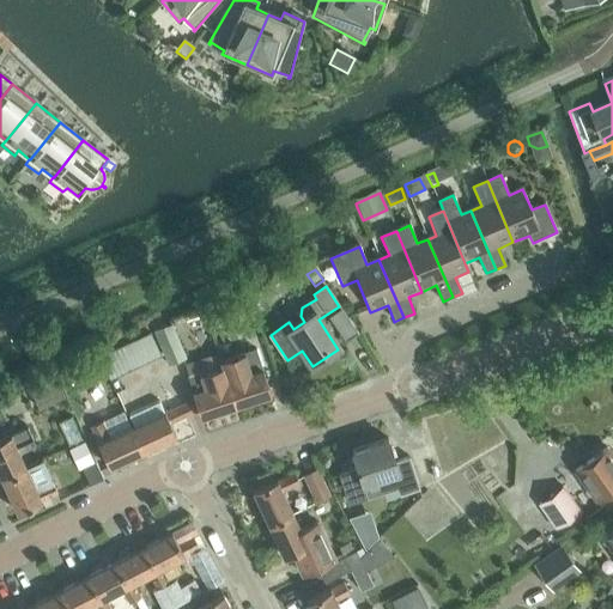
[(206,312),(210,326),(228,320),(231,328),(255,320),(248,298),(223,306),(206,312)]
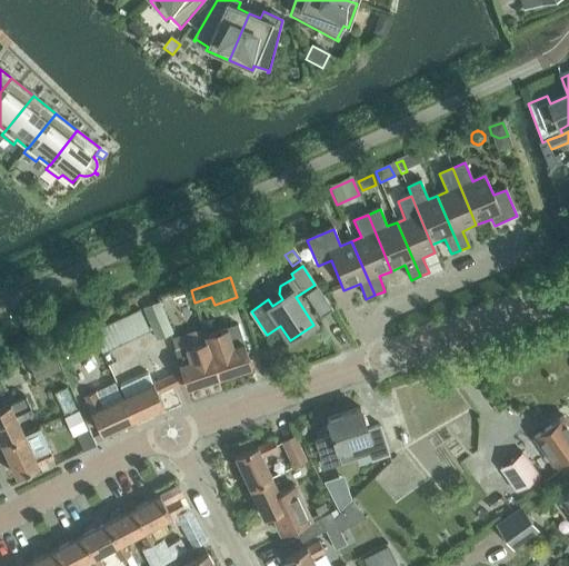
[(152,328),(159,341),(173,335),(160,304),(146,310),(153,327),(152,328)]
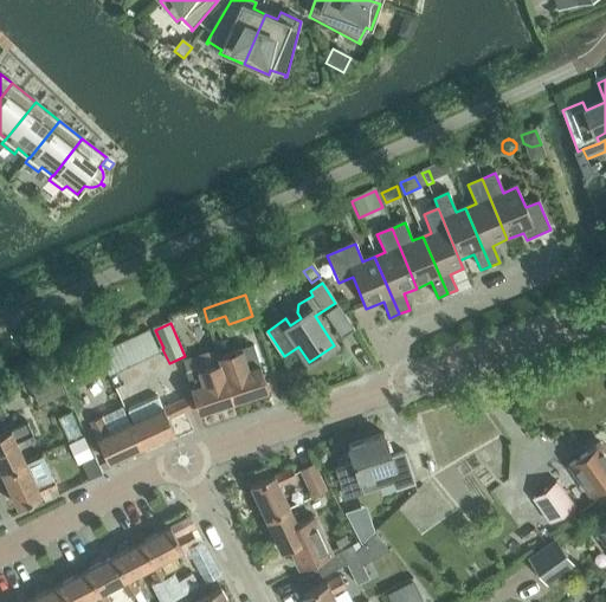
[(100,356),(105,369),(110,379),(160,355),(150,332),(100,356)]
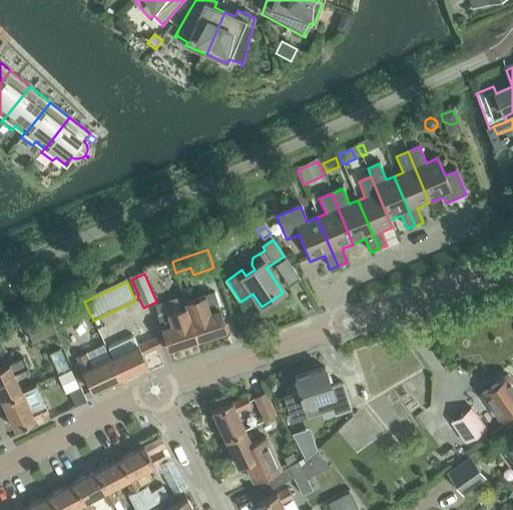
[(205,301),(186,306),(186,309),(197,341),(226,332),(219,312),(214,298),(205,301)]
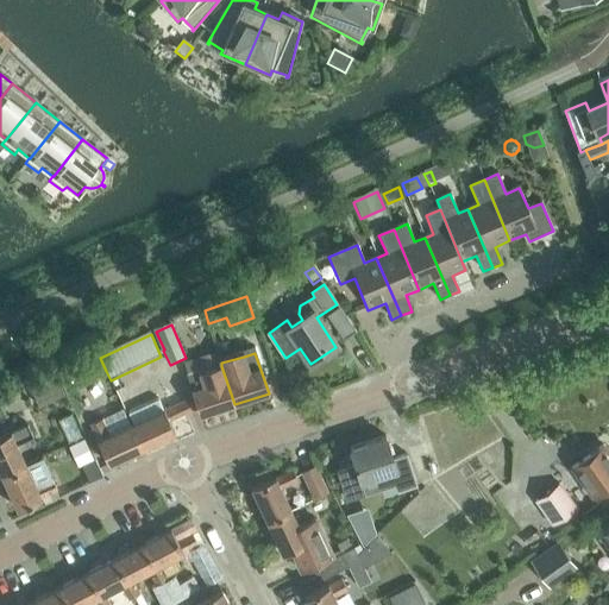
[(79,384),(106,371),(100,358),(73,371),(79,384)]
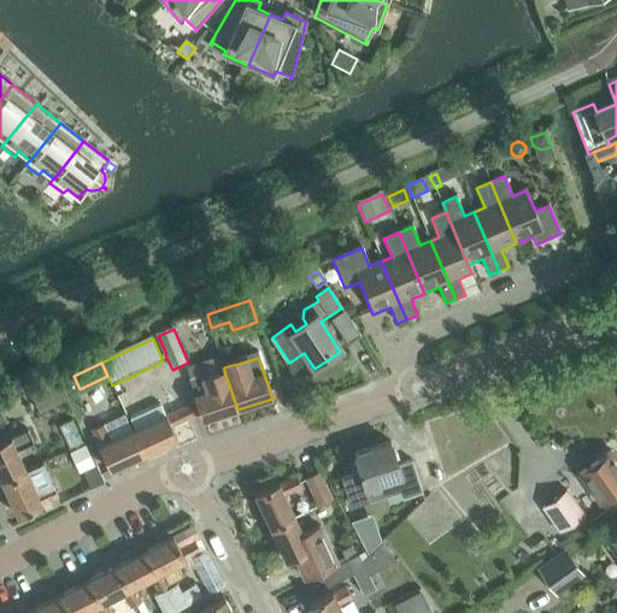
[(201,376),(189,379),(197,402),(194,404),(199,414),(200,414),(201,422),(238,410),(224,371),(201,377),(201,376)]
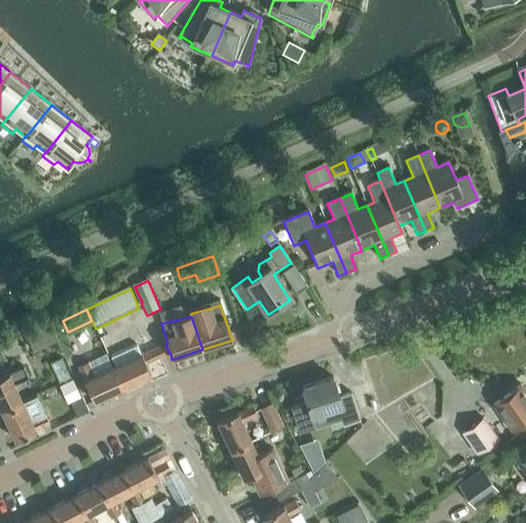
[(49,328),(27,337),(34,353),(55,343),(49,328)]
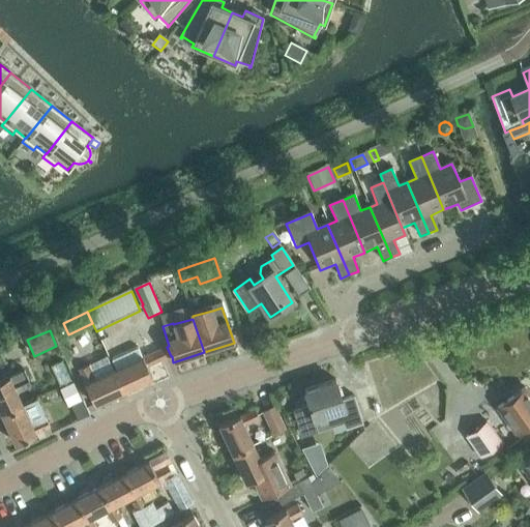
[(138,348),(111,361),(115,371),(114,372),(123,392),(152,378),(147,368),(162,360),(157,351),(143,358),(142,358),(138,348)]
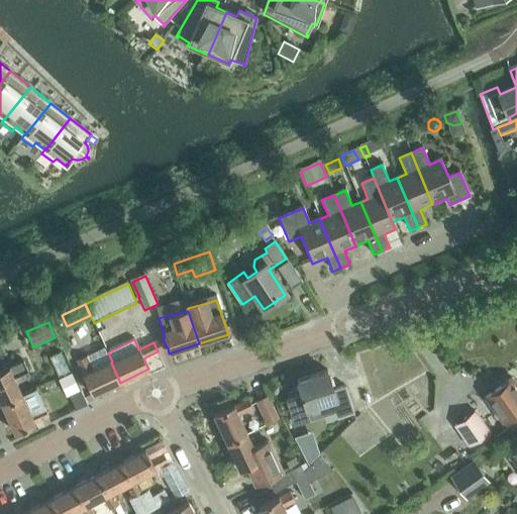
[(92,396),(120,383),(111,363),(93,371),(86,356),(76,362),(92,396)]
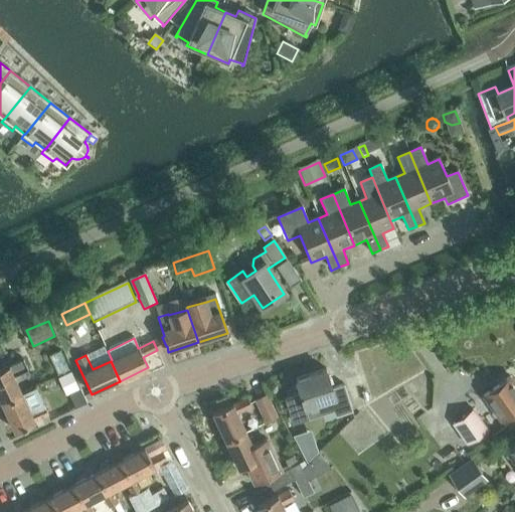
[(0,371),(0,399),(2,404),(22,395),(14,378),(28,371),(24,361),(9,367),(0,371)]
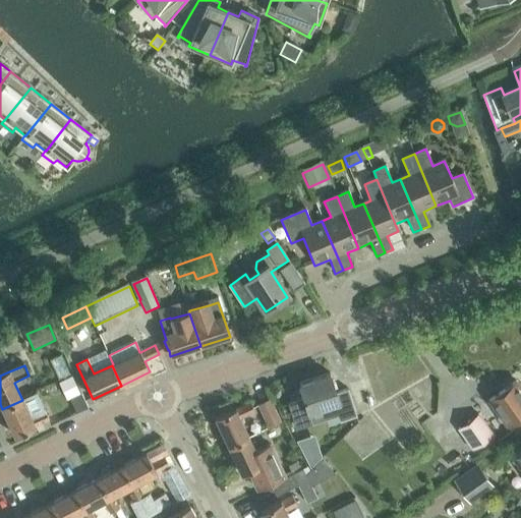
[(308,414),(335,405),(341,423),(358,417),(348,391),(336,395),(330,375),(298,385),(303,400),(289,405),(297,429),(312,424),(308,414)]
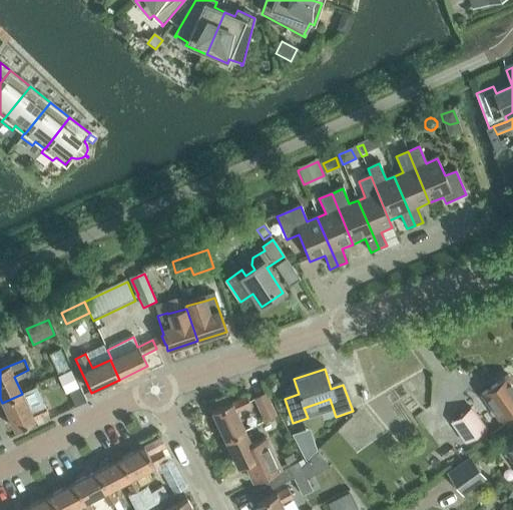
[(67,395),(79,389),(71,372),(58,378),(67,395)]
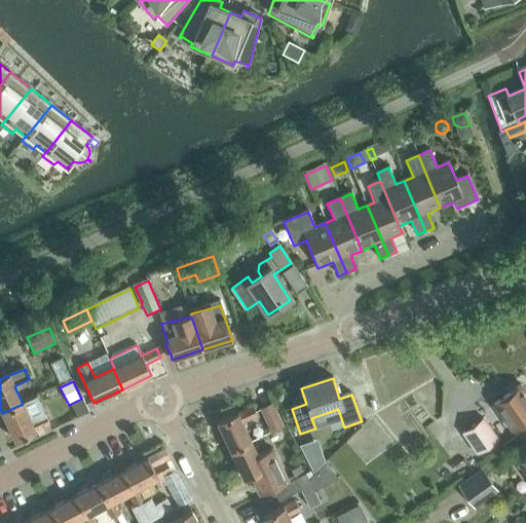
[(511,433),(525,421),(525,394),(522,387),(493,407),(511,433)]
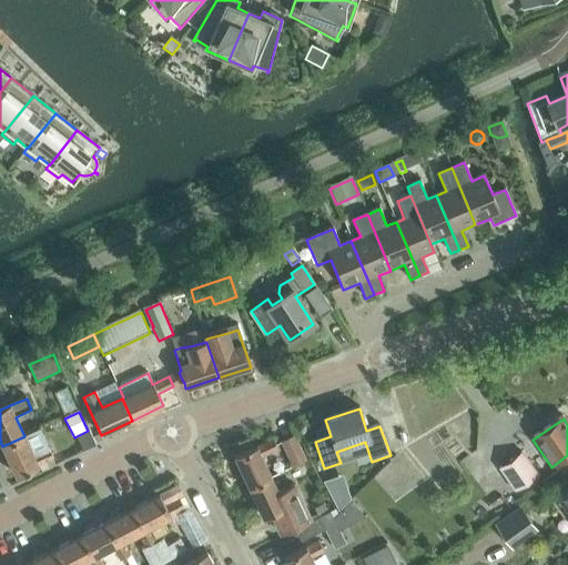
[(39,467),(39,466),(42,473),(57,466),(53,461),(54,460),(50,450),(40,430),(24,436),(2,446),(17,477),(39,467)]
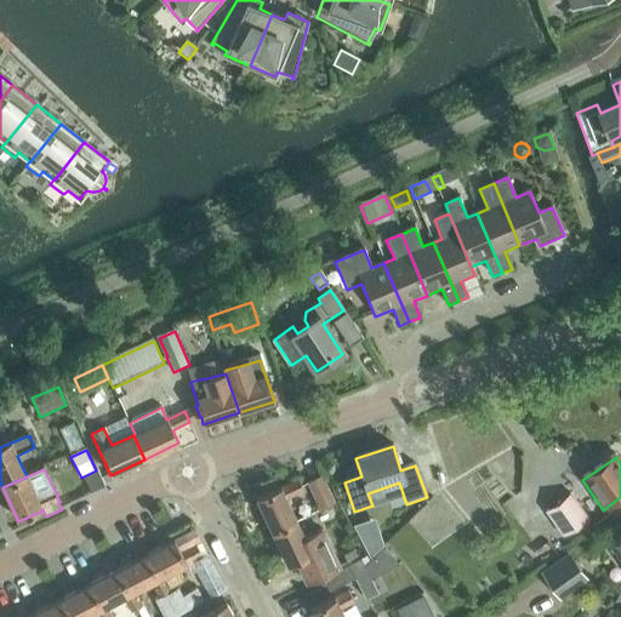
[(323,478),(309,485),(322,512),(336,506),(323,478)]
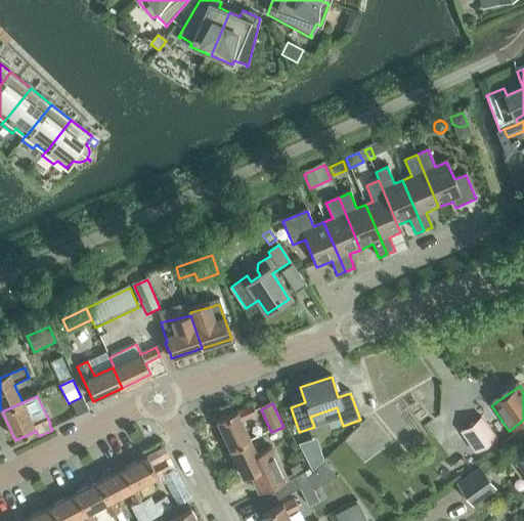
[(217,423),(231,451),(251,441),(243,423),(256,417),(252,407),(238,414),(237,413),(217,423)]
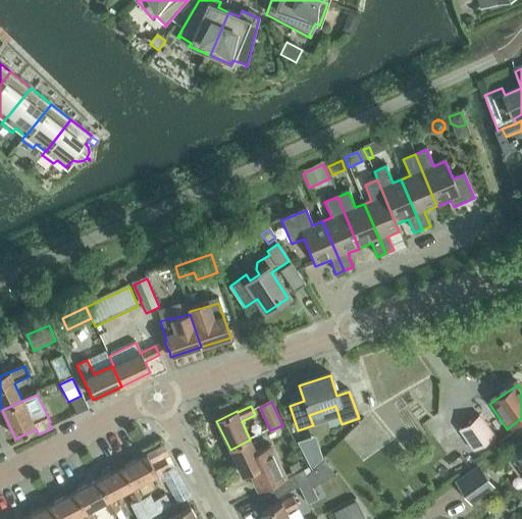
[(494,438),(480,417),(460,431),(475,453),(494,438)]
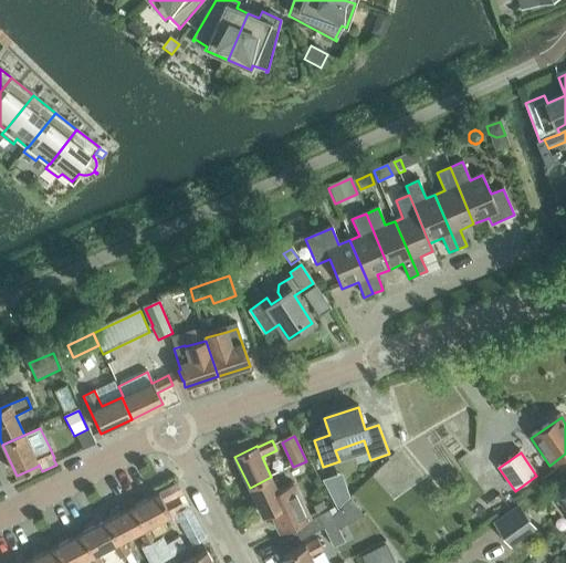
[(272,514),(281,534),(295,528),(310,521),(292,485),(278,491),(271,477),(250,488),(264,518),(272,514)]
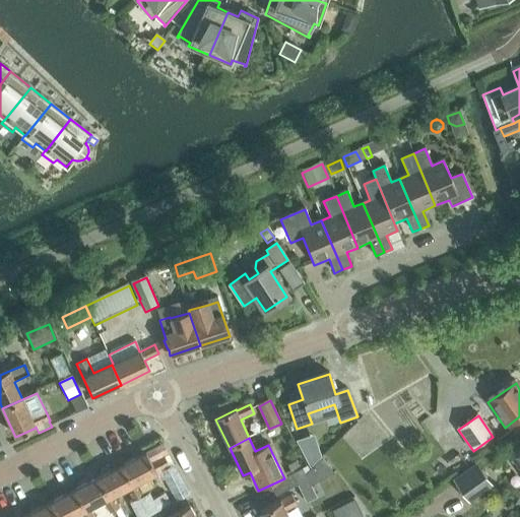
[(131,487),(136,485),(141,494),(152,489),(147,478),(155,474),(154,473),(168,466),(164,458),(150,464),(145,455),(122,467),(131,487)]
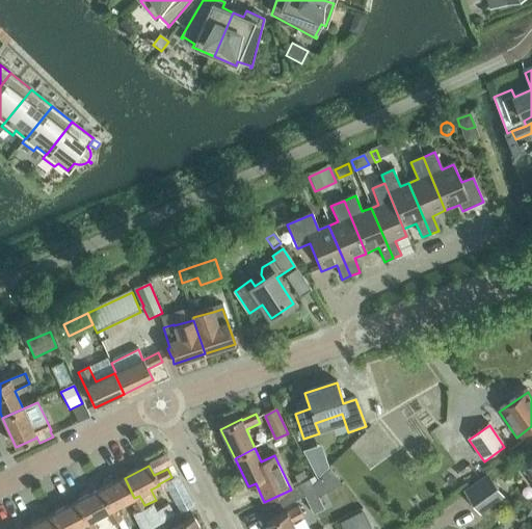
[(110,510),(114,508),(130,501),(136,513),(133,516),(139,528),(150,528),(141,511),(147,508),(144,505),(139,496),(134,498),(125,478),(100,491),(110,510)]
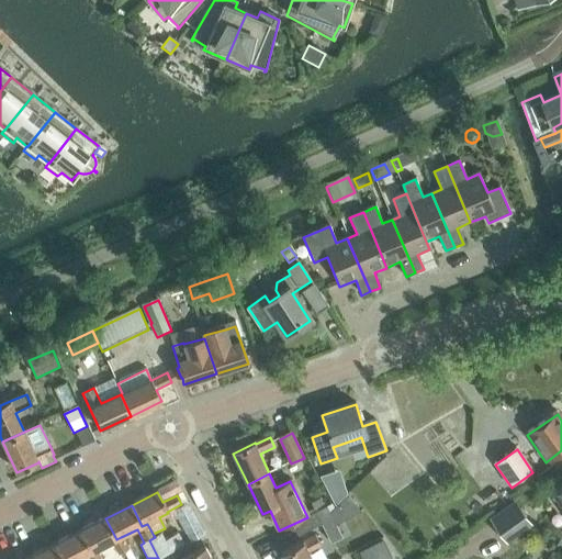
[(507,543),(530,526),(515,505),(492,522),(507,543)]
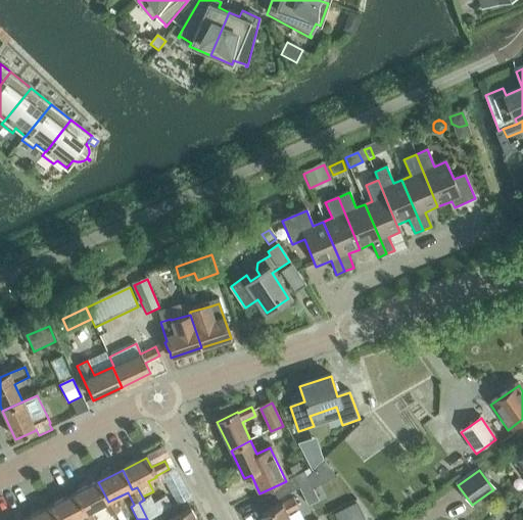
[(306,472),(286,481),(273,487),(278,500),(300,488),(308,506),(320,500),(306,472)]
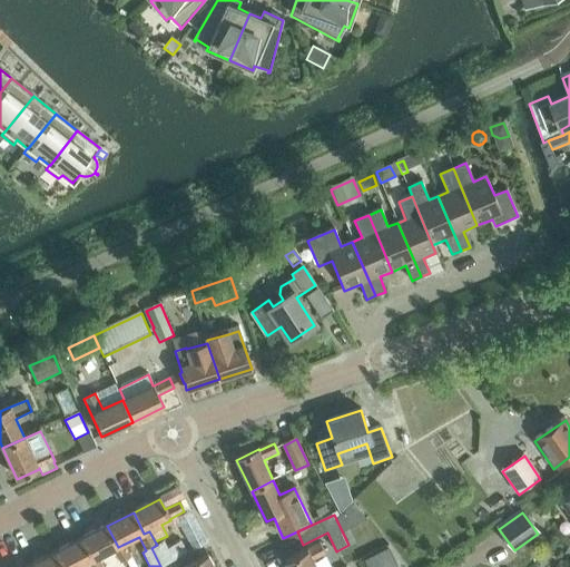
[(91,561),(98,558),(112,550),(120,564),(130,558),(123,545),(118,547),(107,526),(81,540),(91,561)]
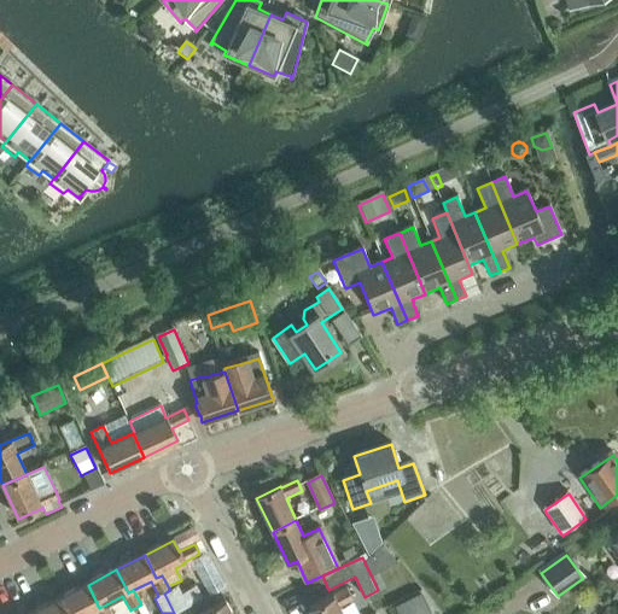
[(89,613),(95,610),(97,613),(111,613),(106,604),(99,608),(88,585),(59,600),(66,613),(89,613)]
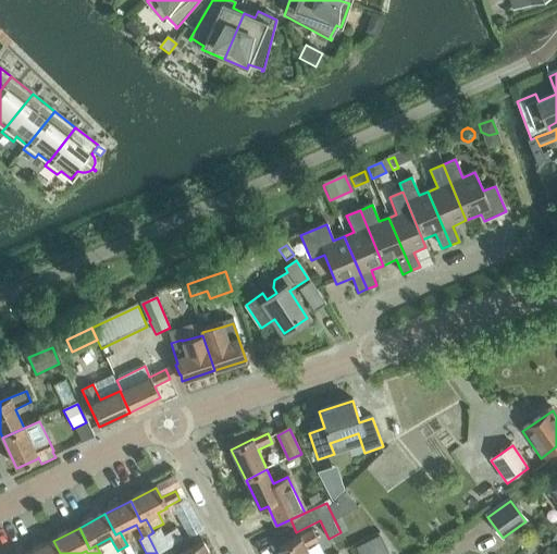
[(148,536),(157,553),(160,553),(183,541),(177,530),(163,537),(160,529),(153,532),(148,536)]
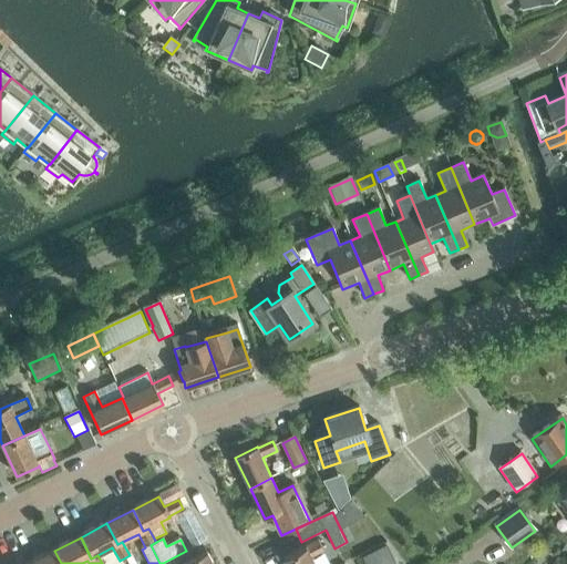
[(282,561),(284,563),(312,563),(310,559),(323,552),(318,543),(282,561)]
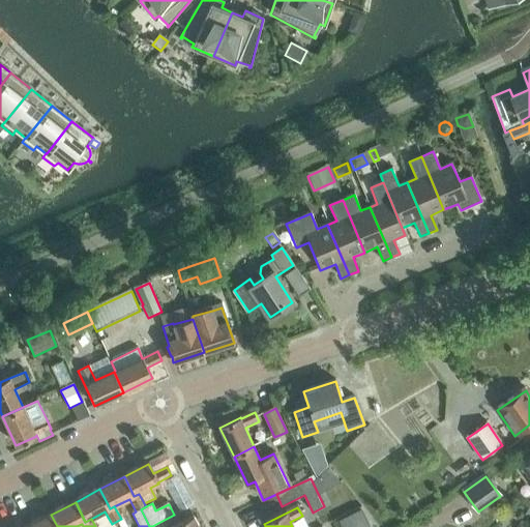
[(57,526),(51,515),(29,526),(57,526)]
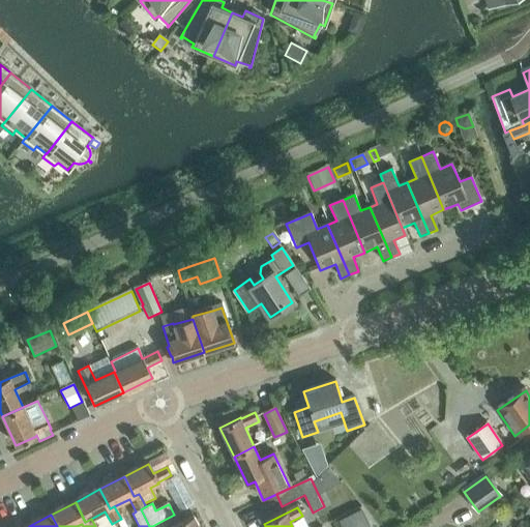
[(197,526),(193,518),(177,526),(197,526)]
